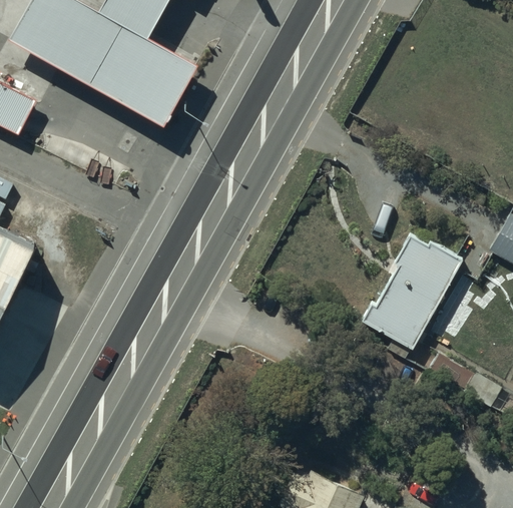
[(113,0),(0,0),(0,23),(158,110),(195,45),(136,12),(113,0)]
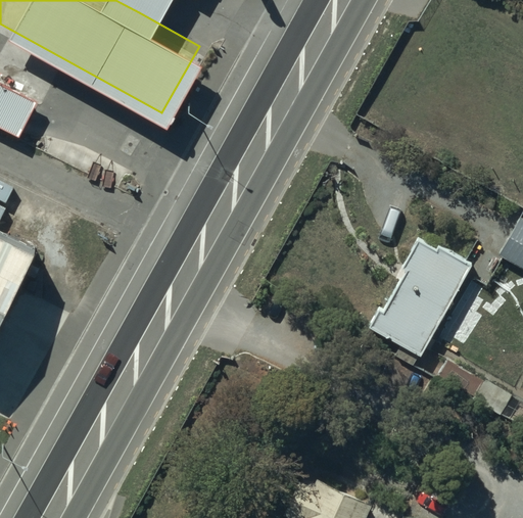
[(115,0),(139,12),(145,0),(115,0)]
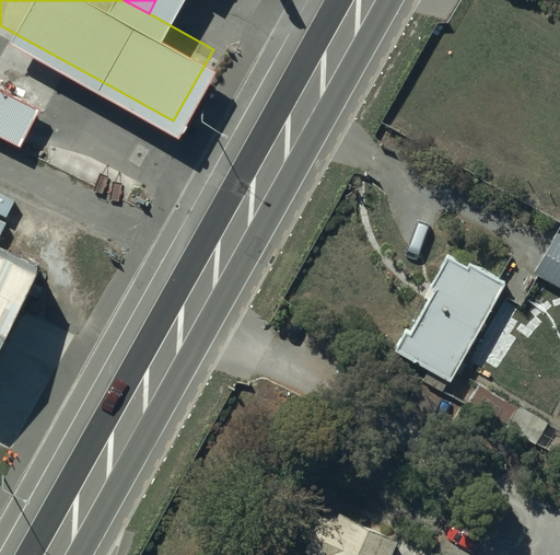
[(37,111),(0,92),(0,136),(19,146),(37,111)]
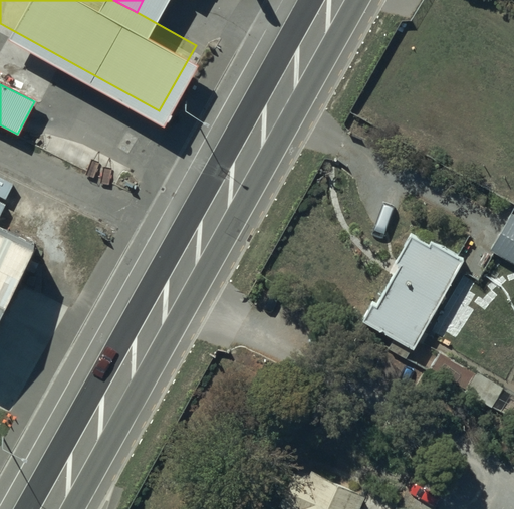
[(513,217),(510,216),(490,252),(513,264),(513,217)]
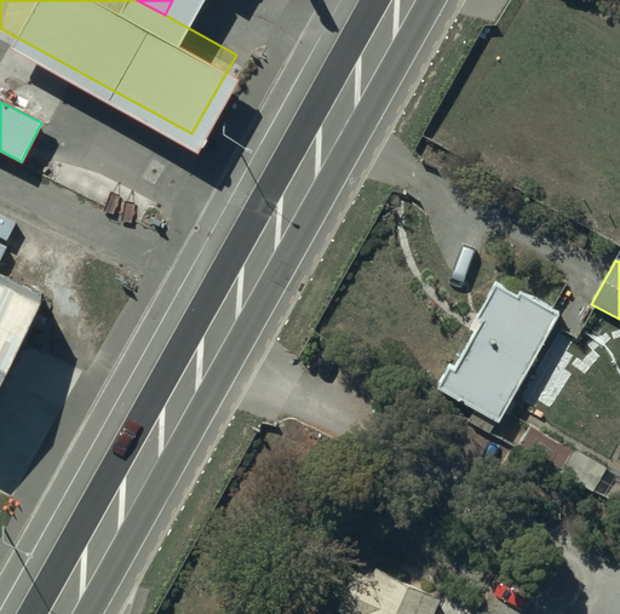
[(517,299),(495,286),(476,319),(483,322),(455,369),(449,366),(436,390),(474,412),(468,422),(491,435),(560,316),(521,293),(517,299)]
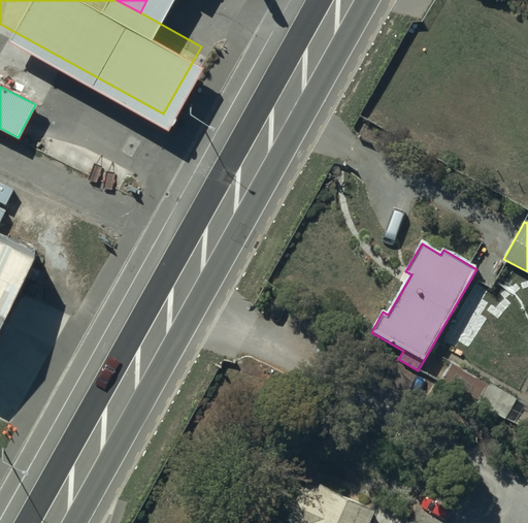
[(516,401),(452,365),(441,384),(505,421),(516,401)]
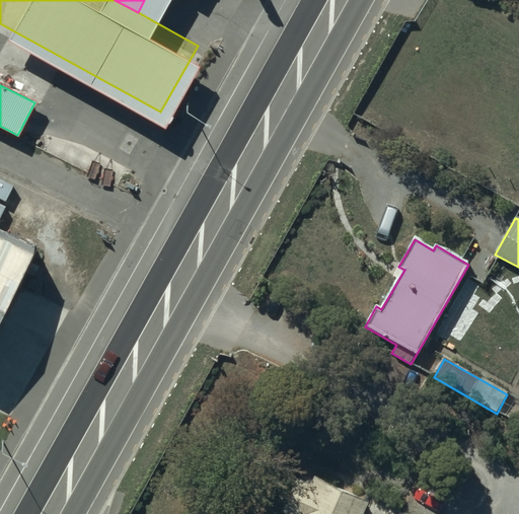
[(392,513),(306,471),(302,481),(298,479),(282,511),(286,513),(392,513)]
